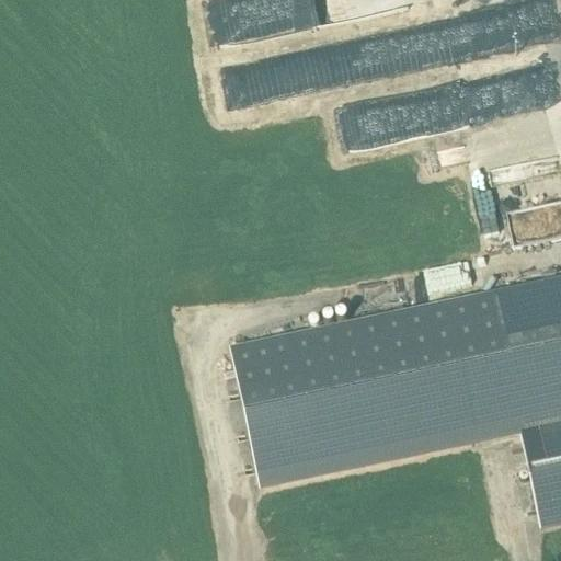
[(334,0),(338,19),(403,8),(401,0),(334,0)]
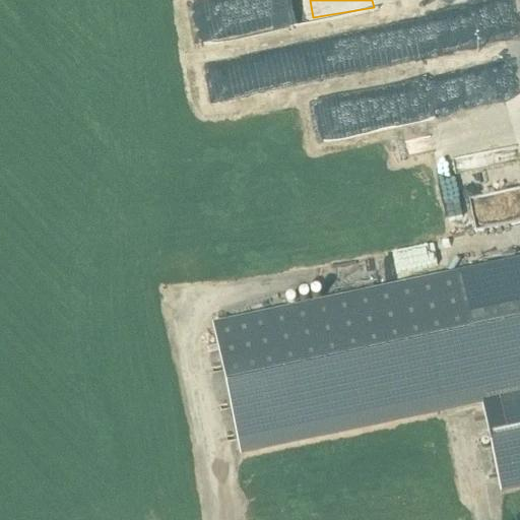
[(436,81),(310,101),(315,137),(442,118),(436,81)]
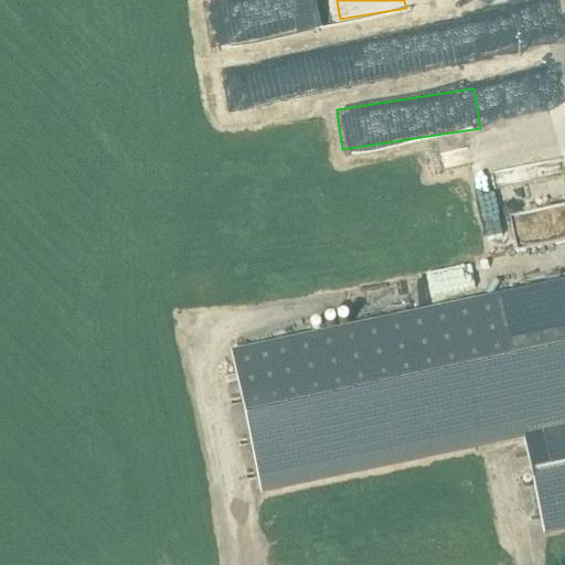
[(564,286),(234,356),(263,492),(523,436),(564,427),(564,286)]
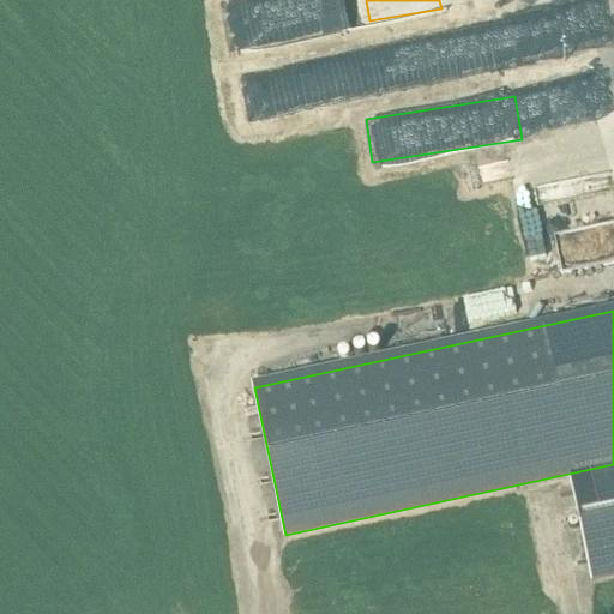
[(613,464),(569,474),(591,581),(613,576),(613,464)]
